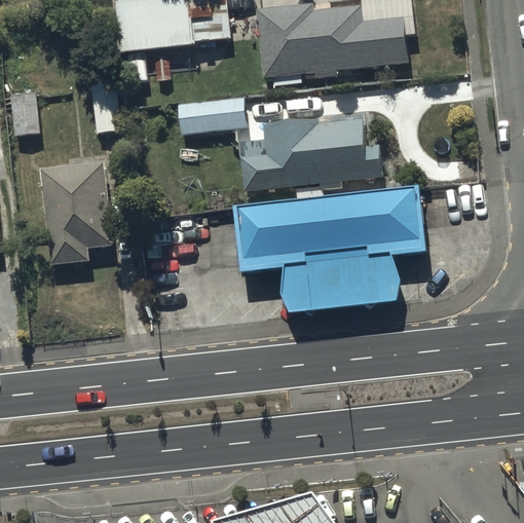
[(119,51),(192,43),(187,0),(122,0),(114,1),(119,51)]
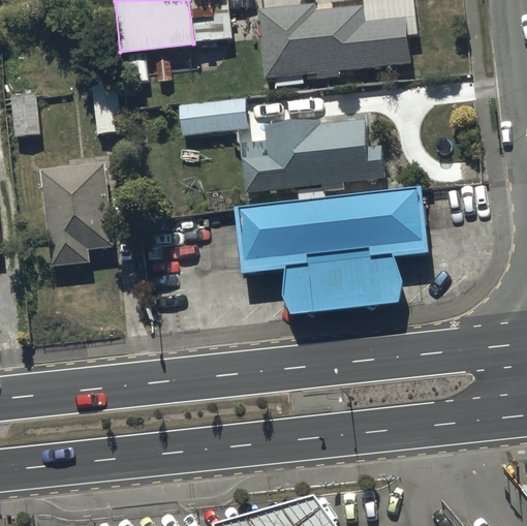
[(339,0),(327,1),(322,8),(314,9),(313,3),(256,8),(262,76),(407,63),(405,33),(413,32),(409,0),(339,0)]
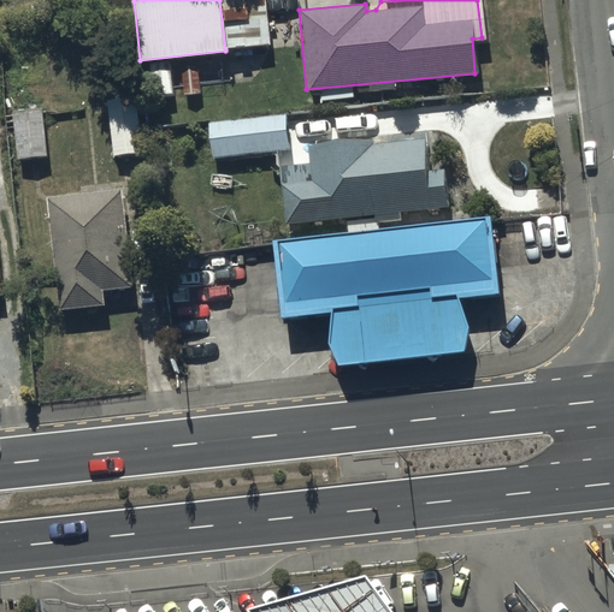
[(111,84),(114,154),(143,153),(140,83),(111,84)]
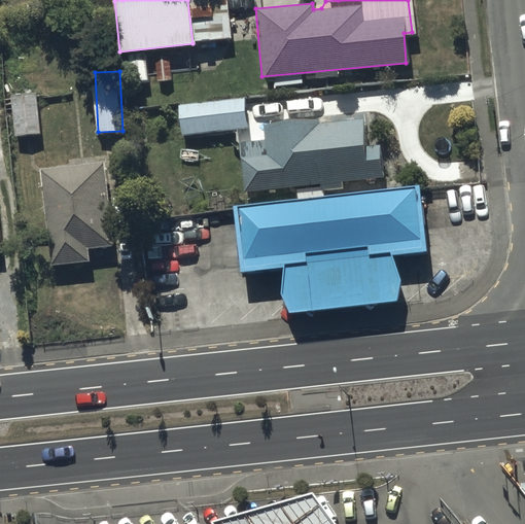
[(13,83),(13,94),(11,94),(12,132),(38,131),(37,93),(33,94),(33,82),(13,83)]
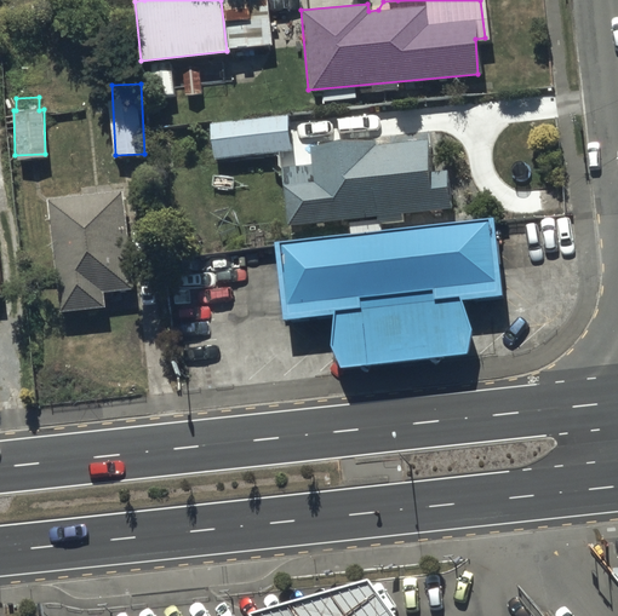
[(207,124),(211,157),(287,150),(284,116),(207,124)]
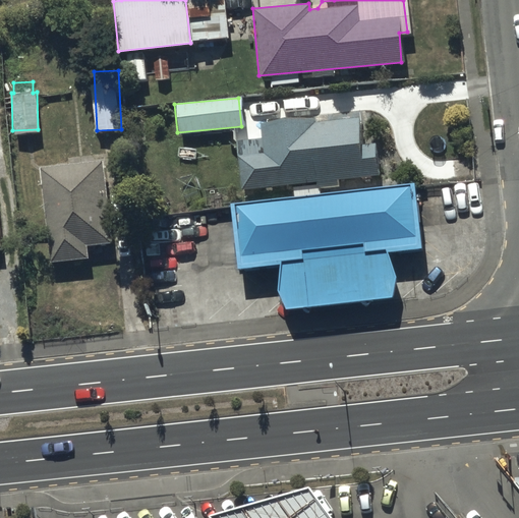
[(239,188),(316,181),(318,186),(336,184),(336,179),(377,175),(373,142),(361,145),(358,117),(313,121),(312,118),(269,122),(270,126),(260,127),(261,138),(234,140),(239,188)]
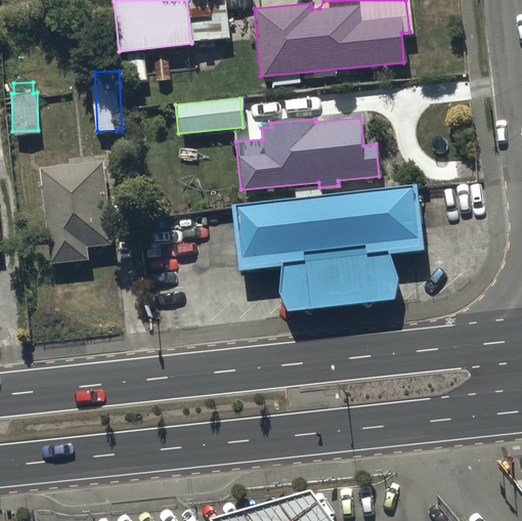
[(105,163),(41,169),(51,265),(92,261),(90,245),(114,243),(105,163)]
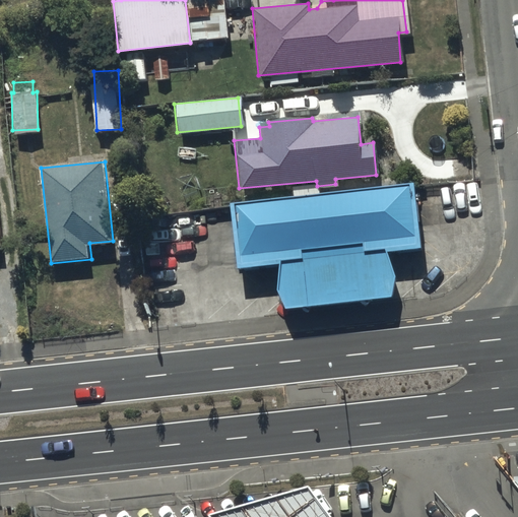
[(289,187),(290,196),(230,203),(237,268),(274,264),(280,263),(279,277),(277,292),(285,308),(393,297),(396,286),(394,272),(391,263),(386,252),(392,251),(421,248),(414,184),(316,194),(315,185),(289,187)]
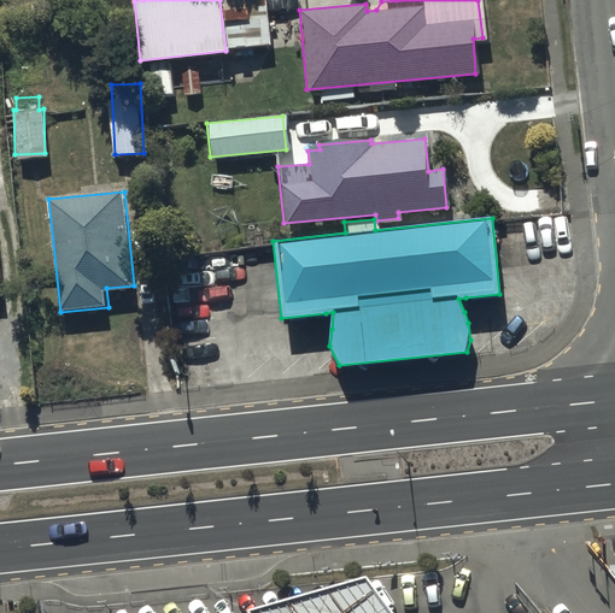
[(397,612),(356,556),(240,588),(261,612),(397,612)]
